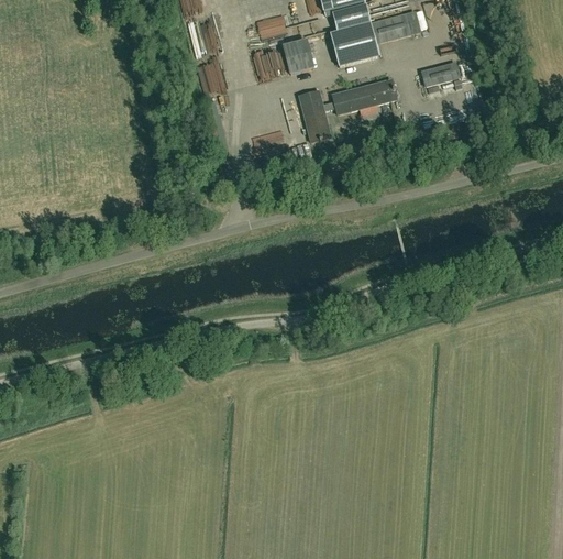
[(321,0),(326,14),(365,4),(364,0),(321,0)]
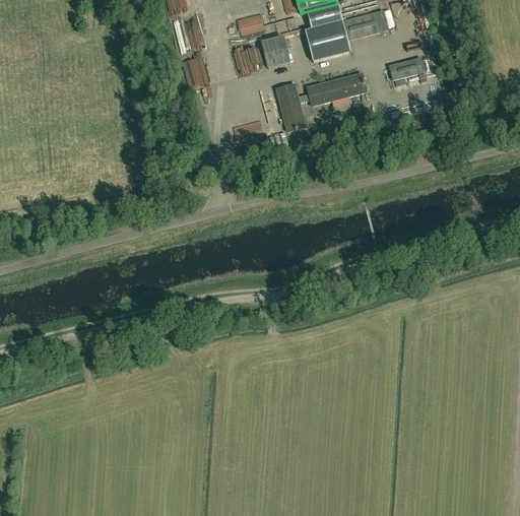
[(384,9),(374,12),(379,31),(389,28),(384,9)]
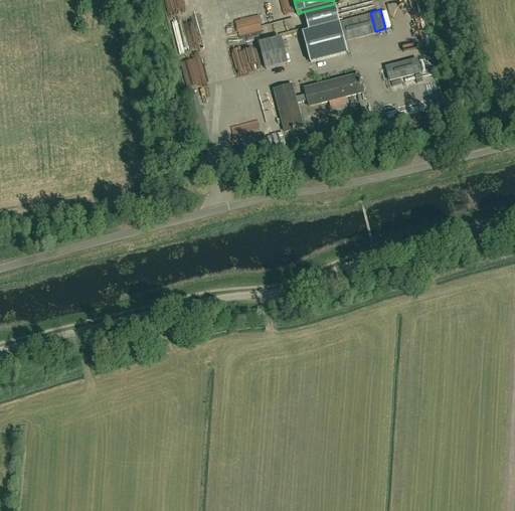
[(319,19),(318,10),(303,13),(305,22),(319,19)]
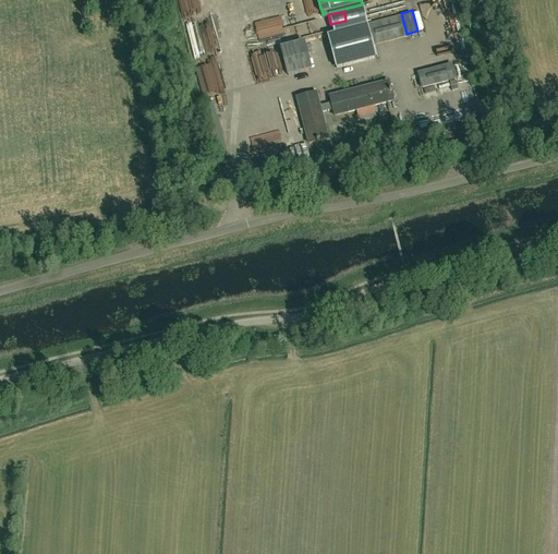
[(376,56),(367,22),(326,32),(335,65),(376,56)]
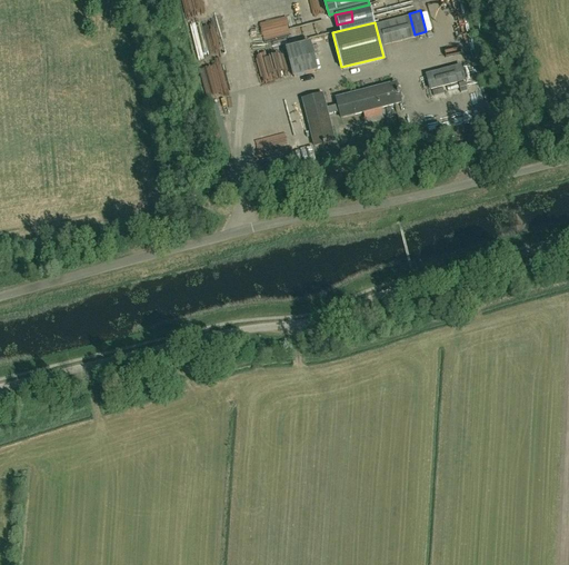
[(383,31),(386,40),(412,36),(410,26),(383,31)]
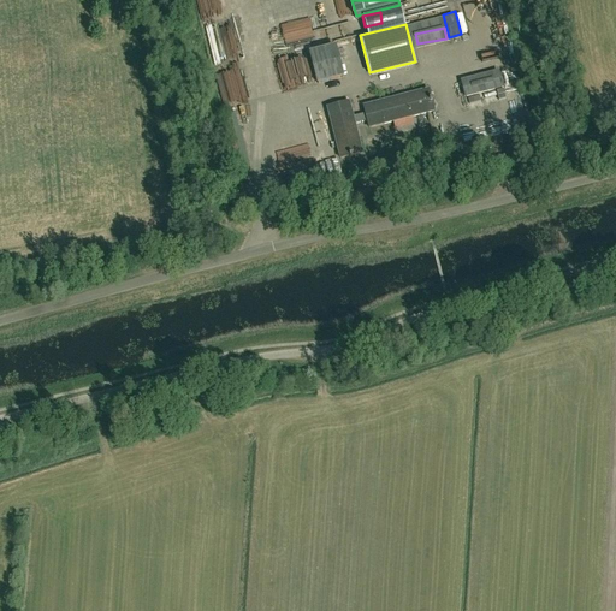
[(335,43),(309,49),(318,79),(343,73),(335,43)]
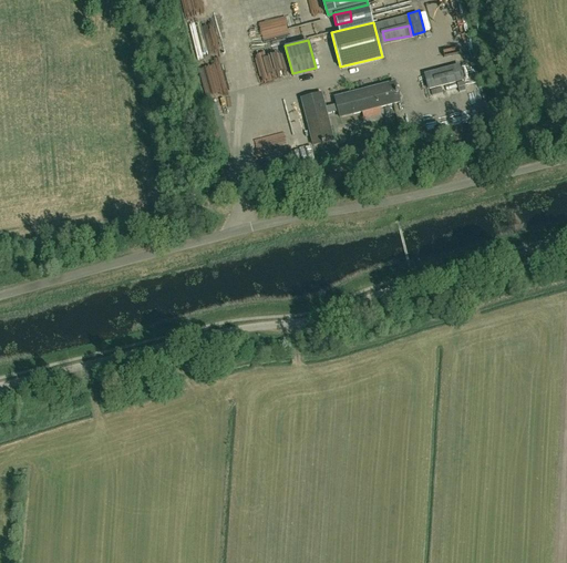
[(457,62),(425,71),(429,86),(462,78),(457,62)]
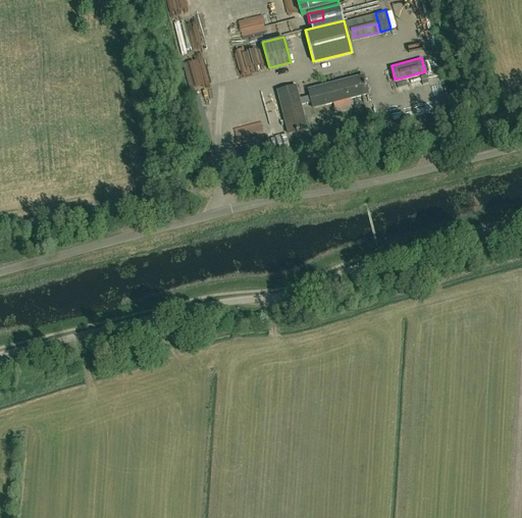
[(344,66),(346,75),(363,71),(361,62),(344,66)]
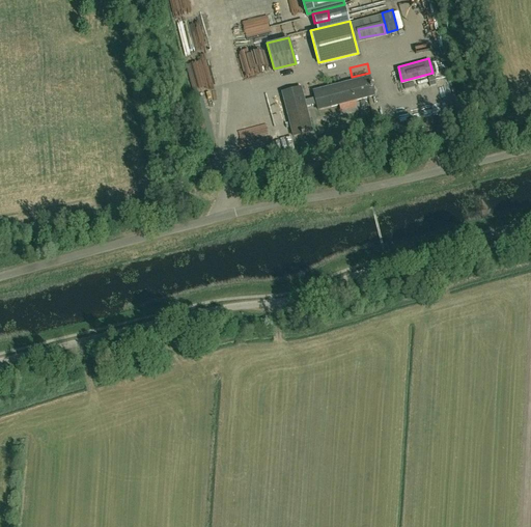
[(318,107),(373,93),(369,74),(313,88),(315,94),(304,98),(301,84),(282,89),(294,133),(312,128),(306,104),(316,101),(318,107)]
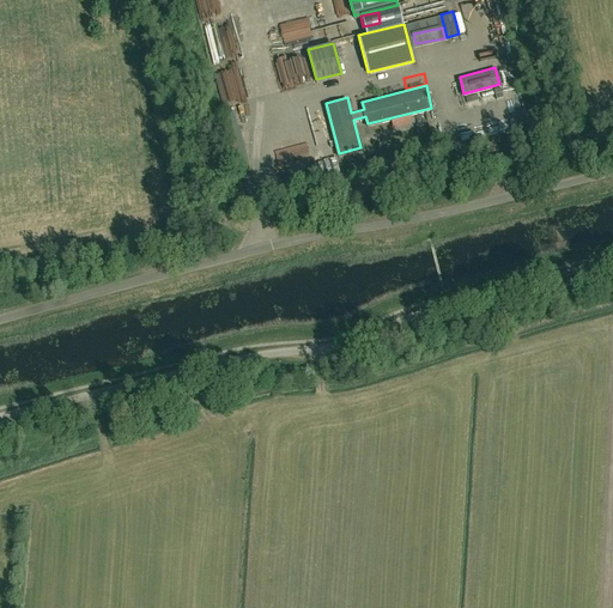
[(224,110),(238,172),(249,170),(235,108),(224,110)]
